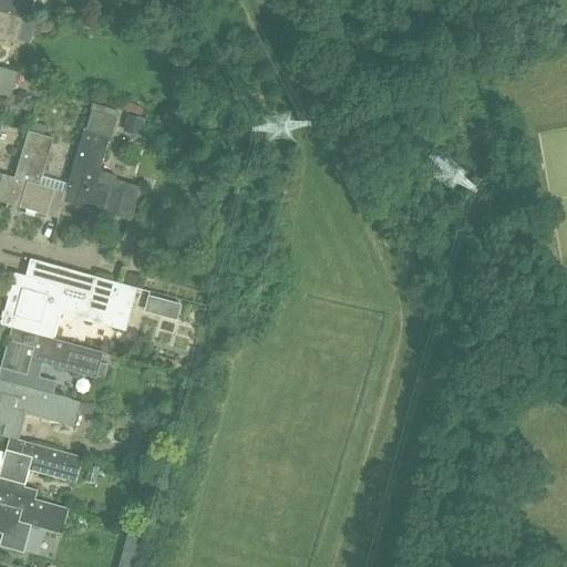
[(0,0),(0,10),(22,17),(22,16),(30,18),(34,0),(0,0)]
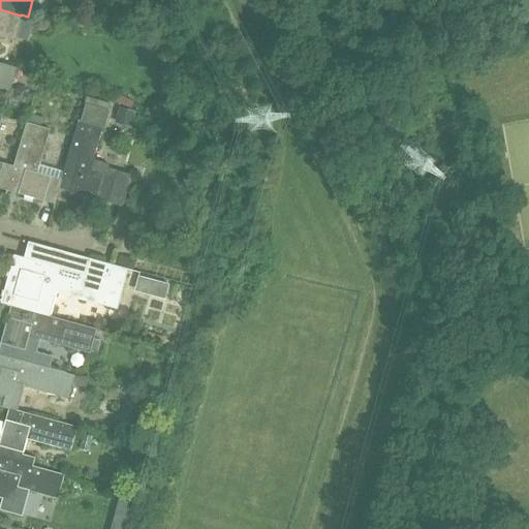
[(0,36),(13,40),(21,16),(0,9),(0,36)]
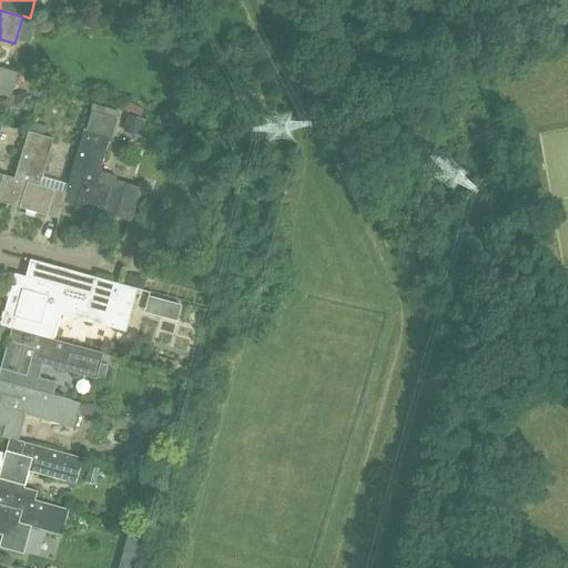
[(170,33),(161,40),(172,54),(182,48),(170,33)]
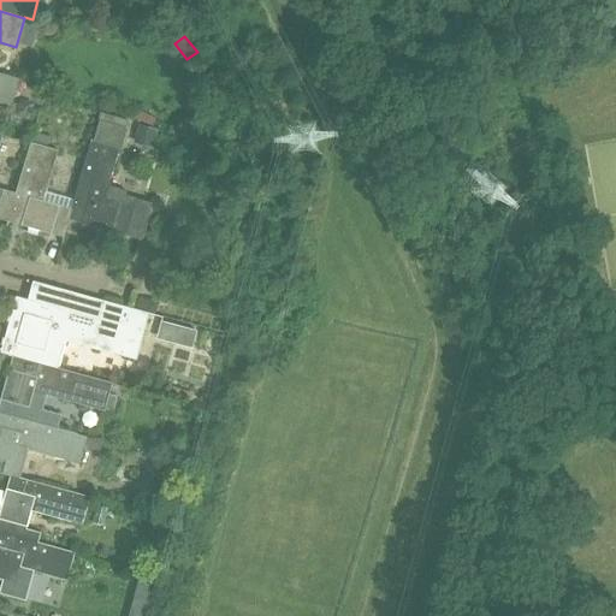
[(0,104),(9,106),(17,77),(0,72),(0,104)]
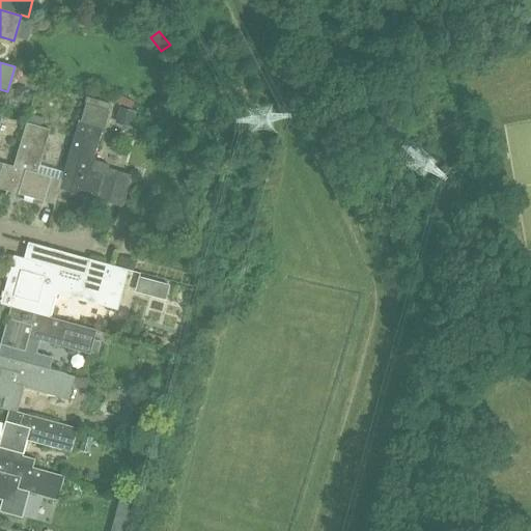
[(58,188),(59,188),(107,201),(107,202),(121,207),(131,175),(108,168),(109,164),(91,160),(101,127),(103,128),(108,110),(84,104),(79,120),(77,120),(62,172),(60,180),(58,188)]
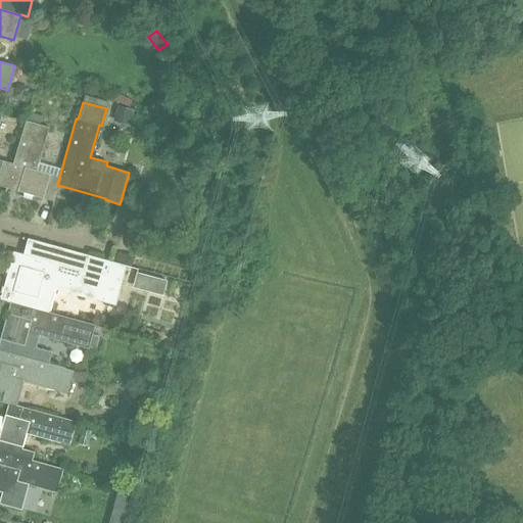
[(133,111),(117,106),(113,122),(129,126),(133,111)]
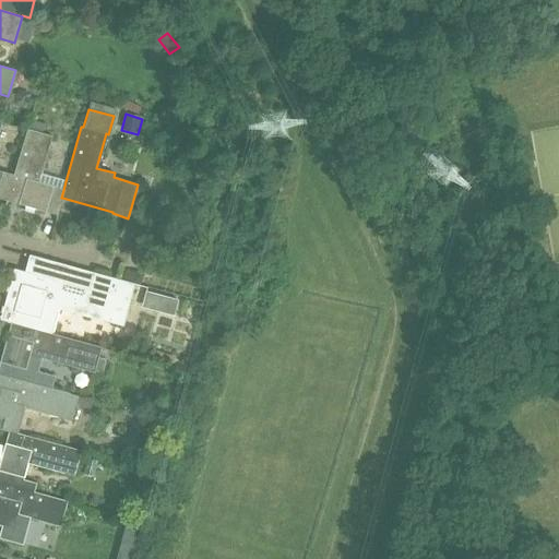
[(12,176),(6,200),(57,214),(62,198),(61,198),(63,190),(66,181),(40,174),(50,137),(25,129),(12,176)]
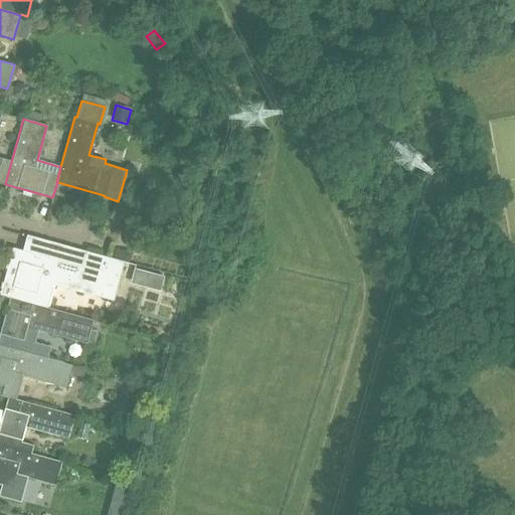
[(0,182),(5,184),(11,162),(0,158),(0,182)]
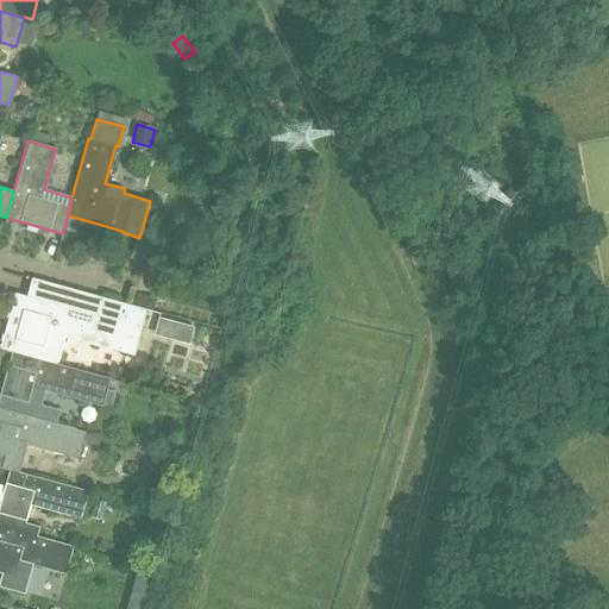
[(135,303),(154,308),(156,299),(137,294),(135,303)]
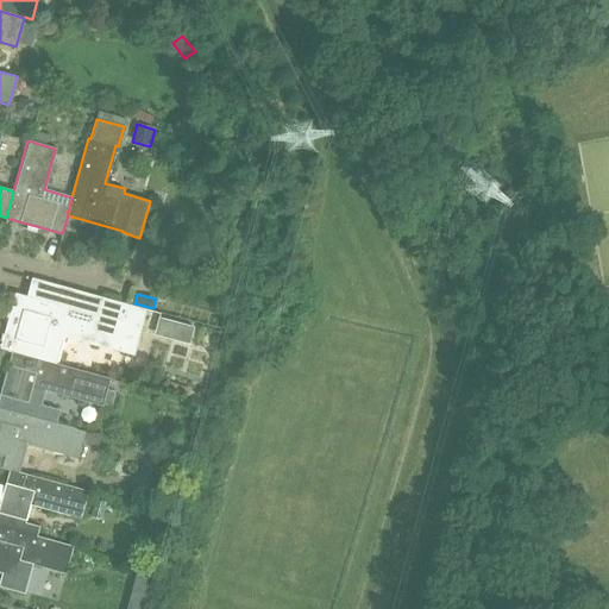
[(26,295),(12,352),(56,364),(63,336),(135,355),(146,309),(102,297),(98,314),(26,295)]
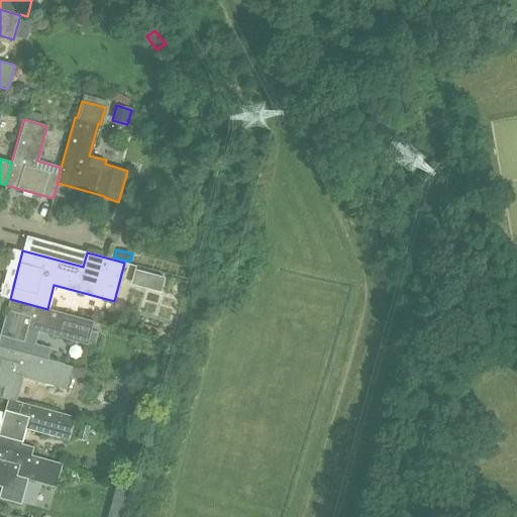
[(164,278),(148,273),(144,288),(160,292),(164,278)]
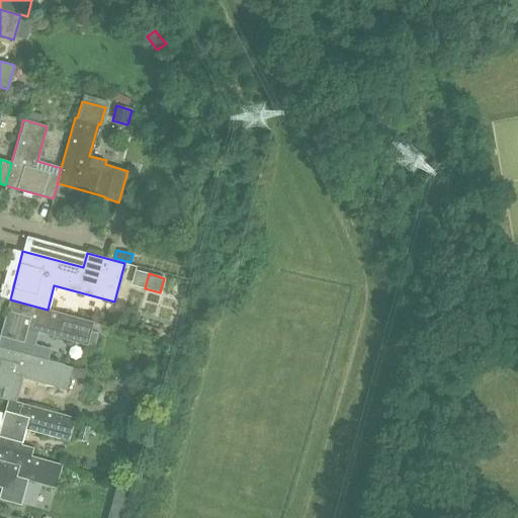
[(8,304),(0,334),(0,346),(20,352),(49,359),(51,349),(35,344),(39,332),(71,341),(87,346),(94,322),(48,310),(10,299),(8,304)]
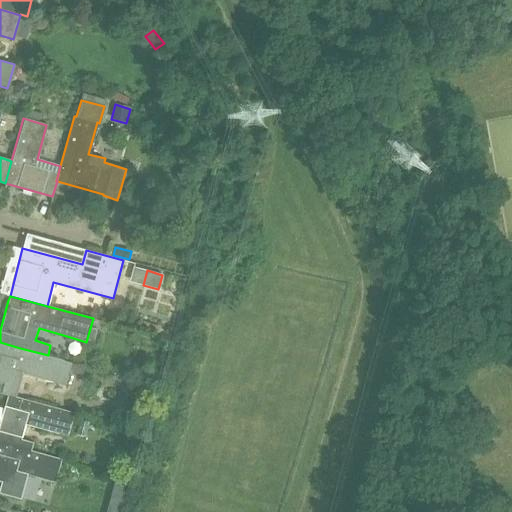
[(0,393),(7,395),(8,395),(8,394),(14,371),(65,385),(69,369),(71,361),(48,355),(20,348),(0,342),(0,393)]
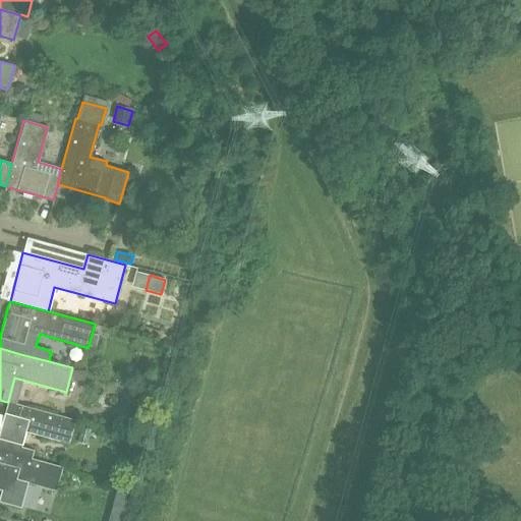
[(70,375),(84,380),(87,371),(72,367),(70,375)]
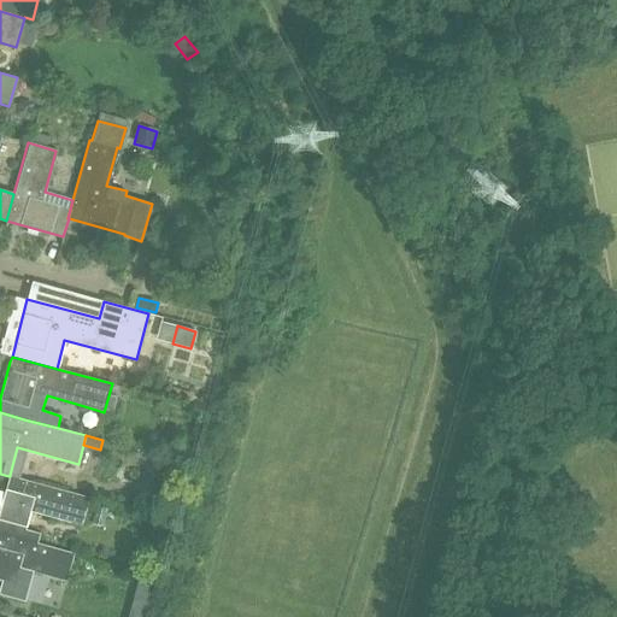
[(0,533),(36,544),(36,542),(40,533),(24,528),(29,511),(82,524),(89,497),(10,475),(10,476),(9,476),(5,491),(0,489),(0,533)]
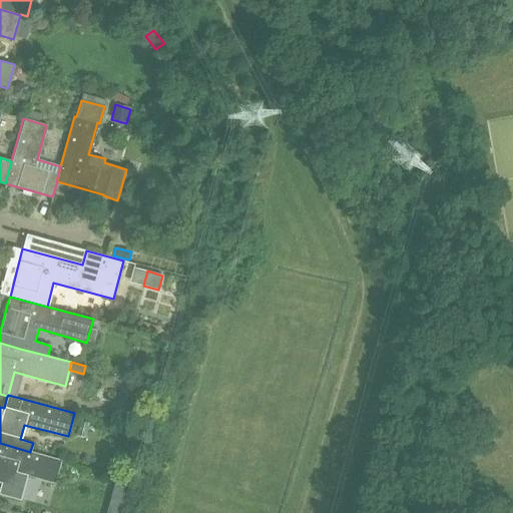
[(30,452),(0,443),(0,494),(19,500),(21,492),(11,489),(16,472),(55,482),(61,459),(30,451),(30,452)]
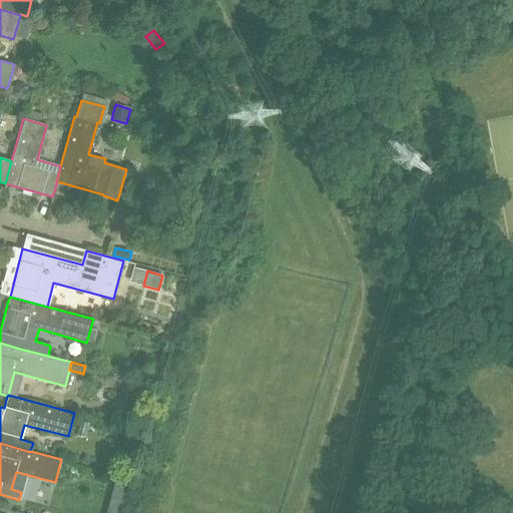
[(112,495),(124,499),(127,488),(115,485),(112,495)]
